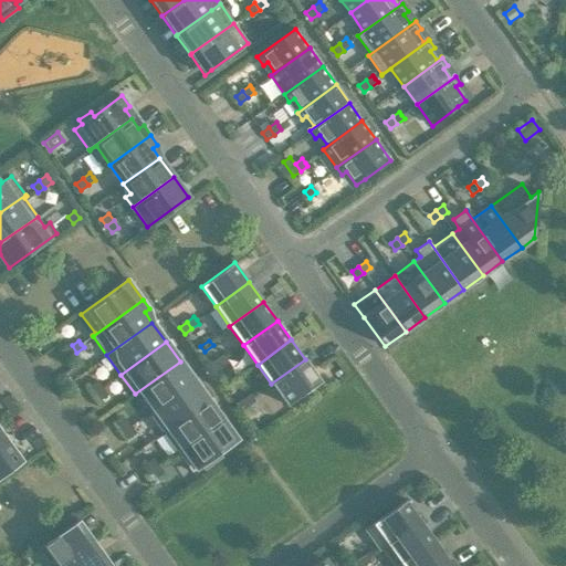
[(76,353),(72,345),(64,350),(70,358),(76,353)]
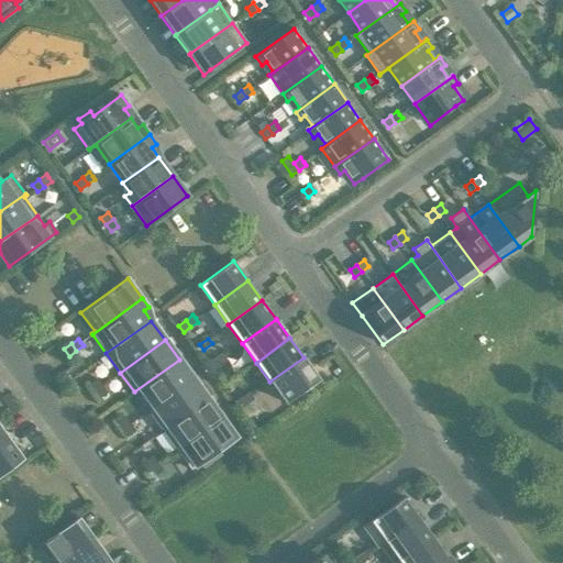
[(225,361),(223,357),(220,353),(213,359),(219,365),(225,361)]
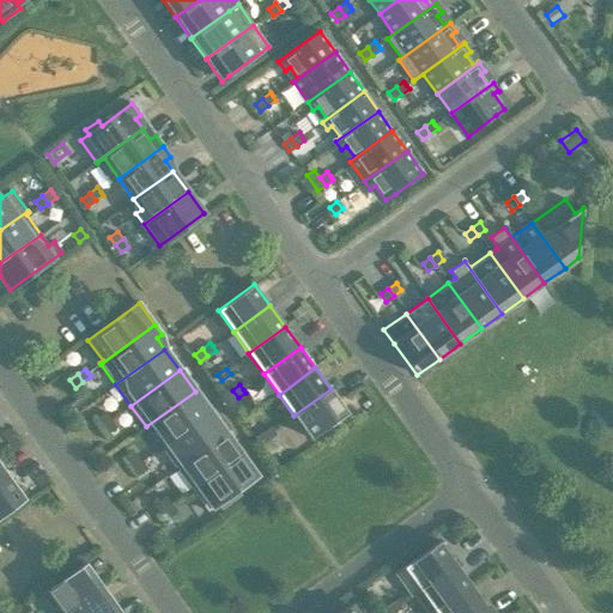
[(339,418),(347,412),(331,389),(293,416),(310,439),(339,418)]
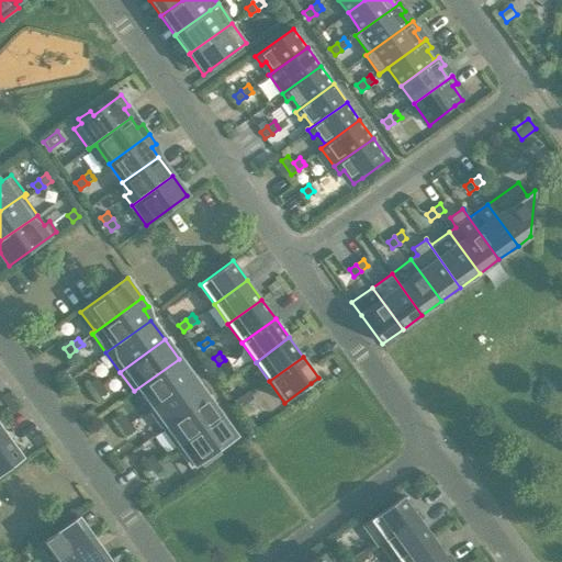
[(218,364),(213,358),(205,363),(211,370),(218,364)]
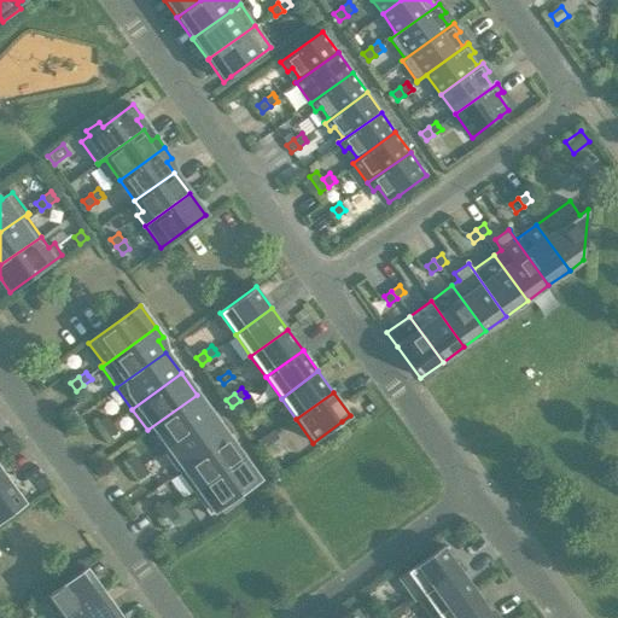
[(163,452),(211,415),(197,395),(147,430),(147,431),(157,424),(164,433),(159,437),(167,447),(162,450),(163,452)]
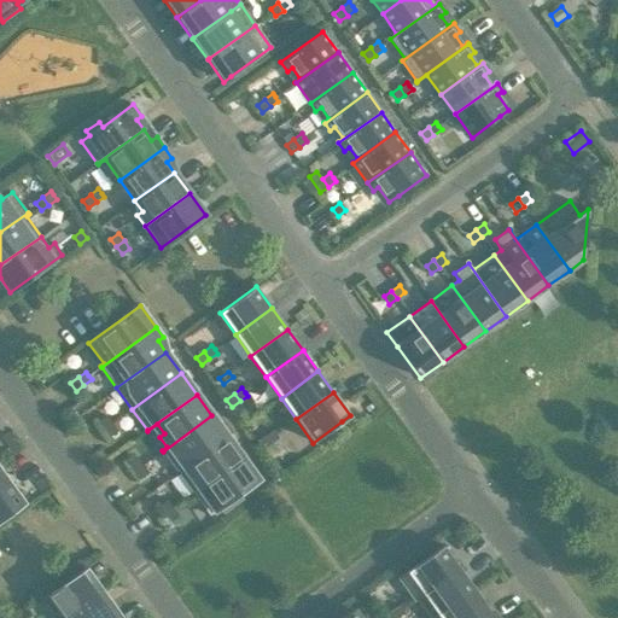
[(111,424),(106,415),(98,421),(104,429),(111,424)]
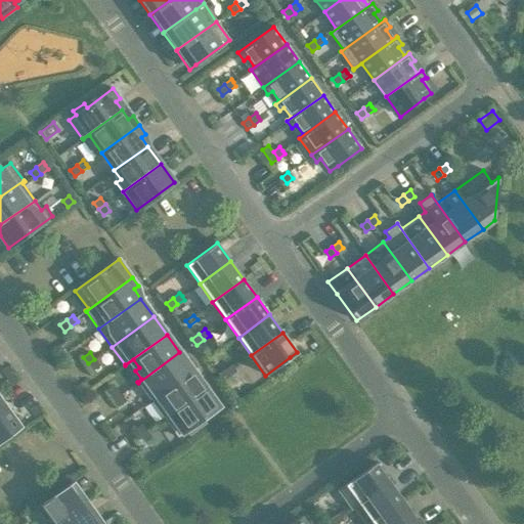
[(150,400),(192,370),(179,352),(138,383),(150,400)]
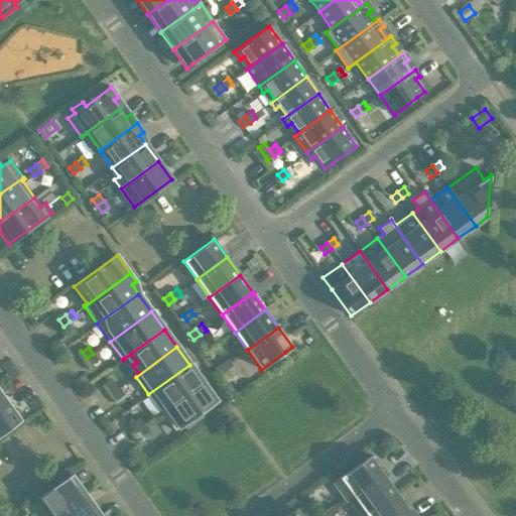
[(98,360),(93,354),(87,358),(91,365),(98,360)]
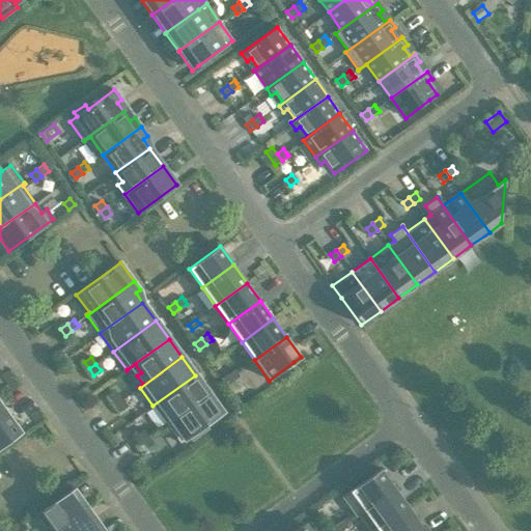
[(239,376),(236,373),(234,369),(227,374),(232,382),(239,376)]
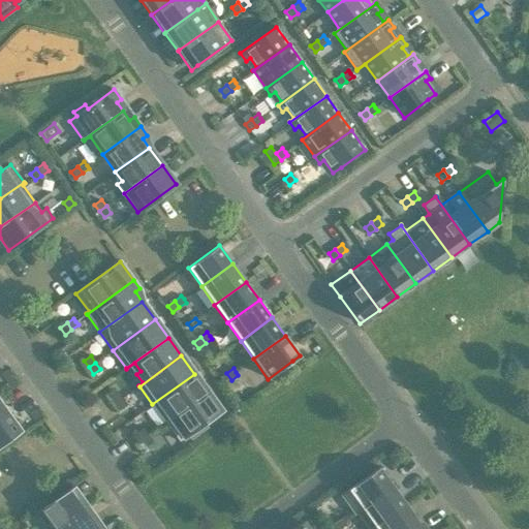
[(11,378),(5,371),(1,374),(7,382),(11,378)]
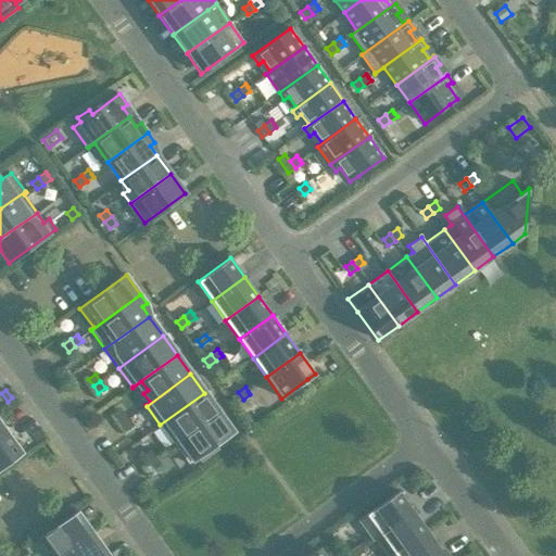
[(243,400),(238,392),(231,397),(236,404),(243,400)]
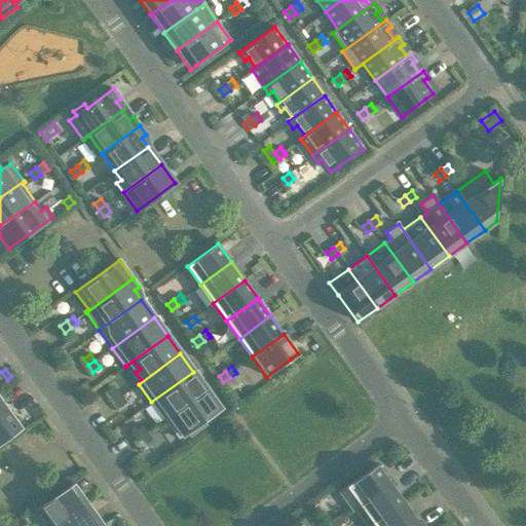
[(164,420),(207,389),(193,372),(151,402),(164,420)]
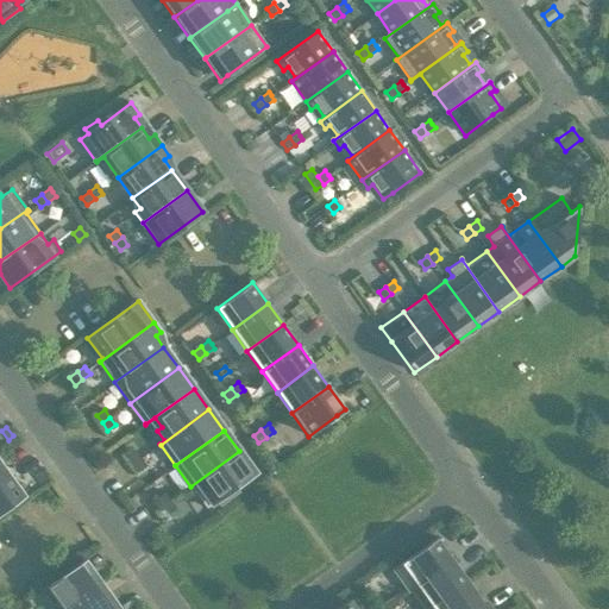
[(19,445),(13,435),(8,440),(14,449),(19,445)]
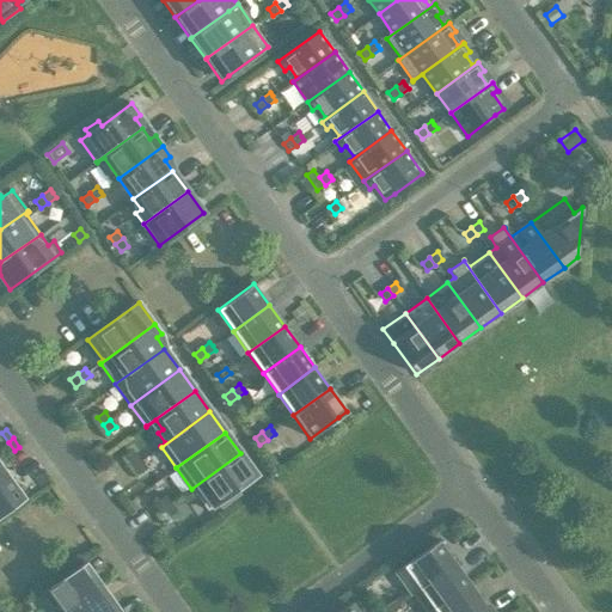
[(141,461),(135,453),(127,459),(133,467),(141,461)]
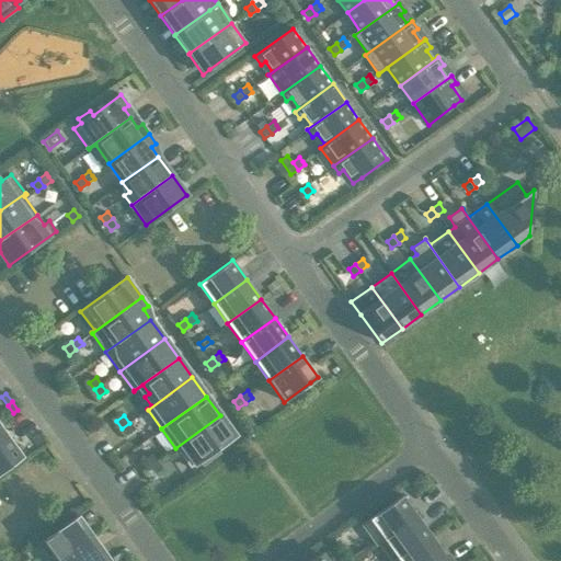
[(216,449),(235,435),(220,415),(175,448),(190,468),(199,460),(203,465),(219,454),(216,449)]
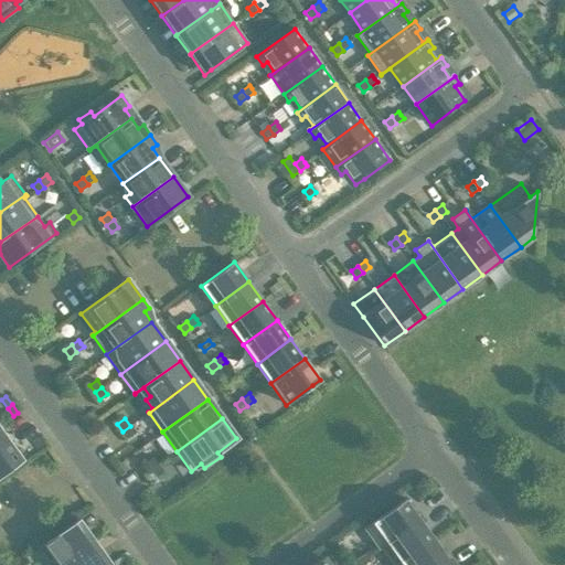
[(135,433),(130,426),(123,432),(128,438),(135,433)]
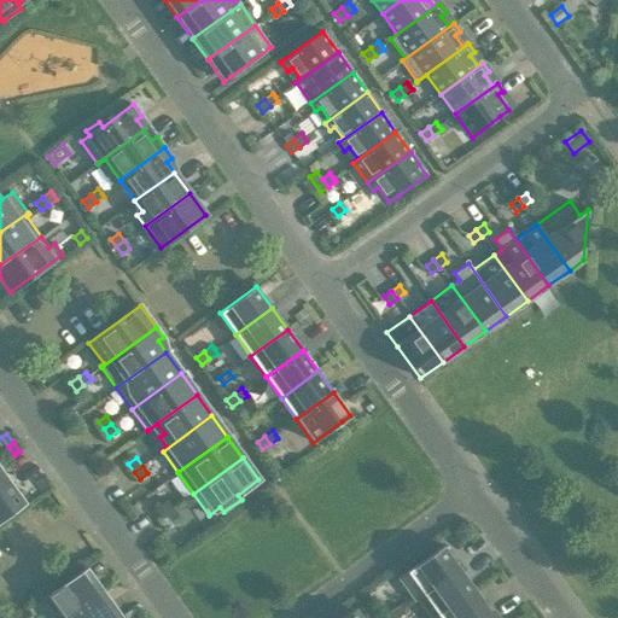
[(46,489),(40,479),(35,483),(41,493),(46,489)]
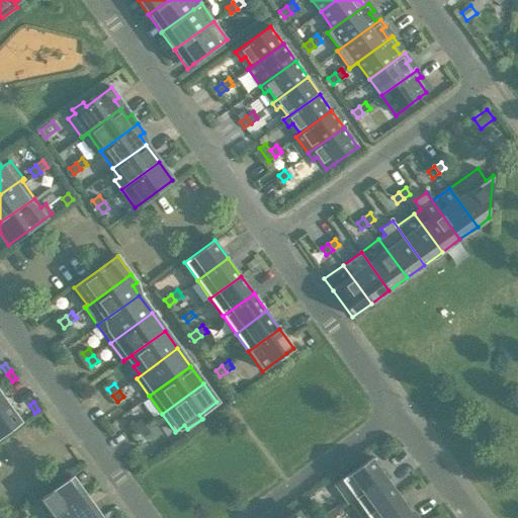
[(0,437),(22,422),(8,403),(0,408),(0,437)]
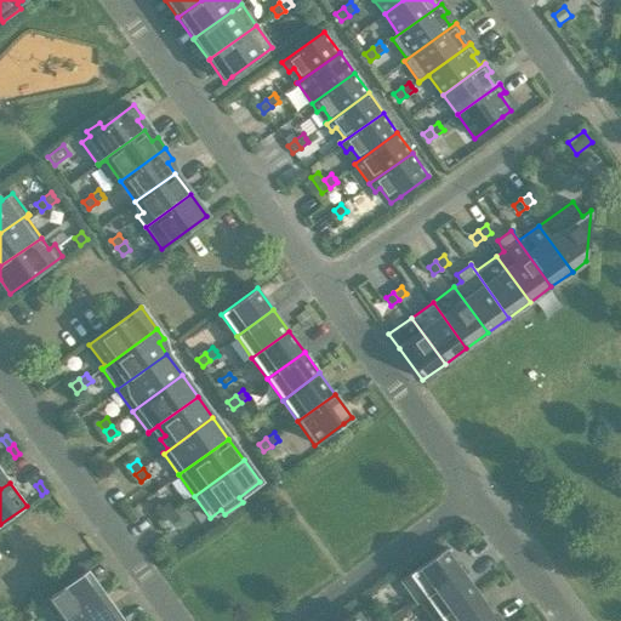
[(174,511),(167,502),(160,508),(166,517),(174,511)]
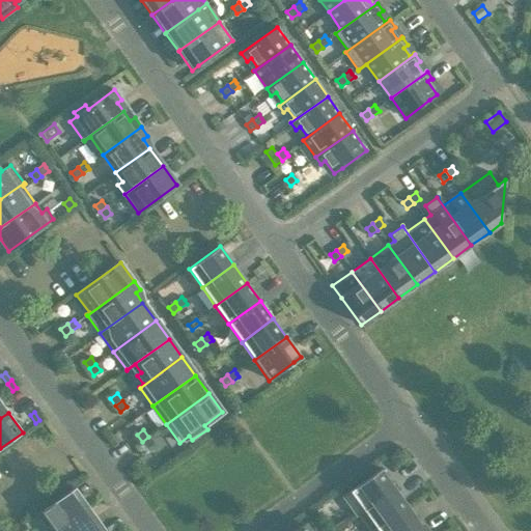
[(154,443),(148,437),(142,442),(146,448),(154,443)]
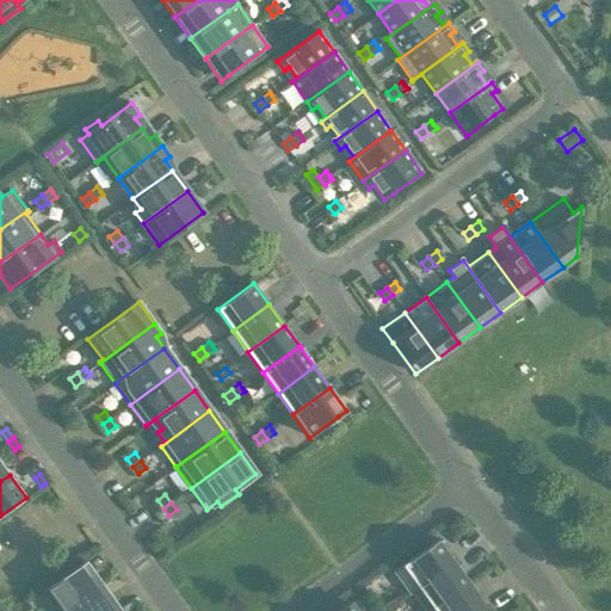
[(173,542),(166,531),(155,538),(164,549),(173,542)]
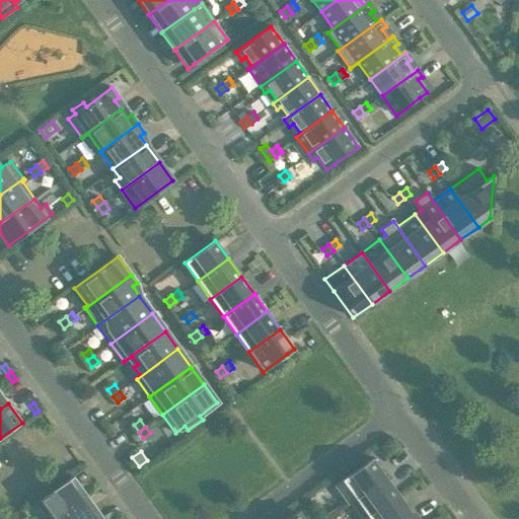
[(347,505),(386,476),(373,458),(334,486),(347,505)]
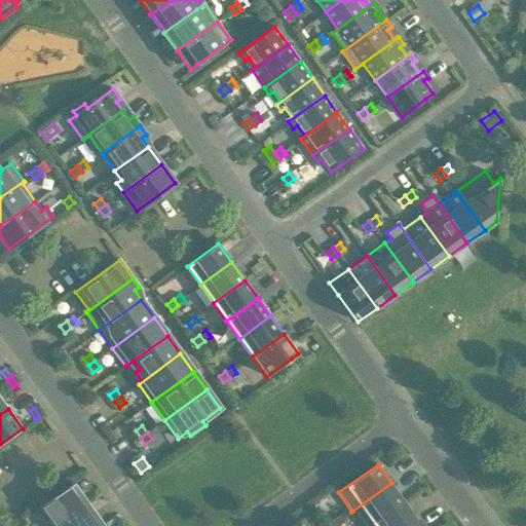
[(67,487),(40,506),(53,525),(52,525),(54,525),(86,503),(88,502),(74,483),(67,487)]
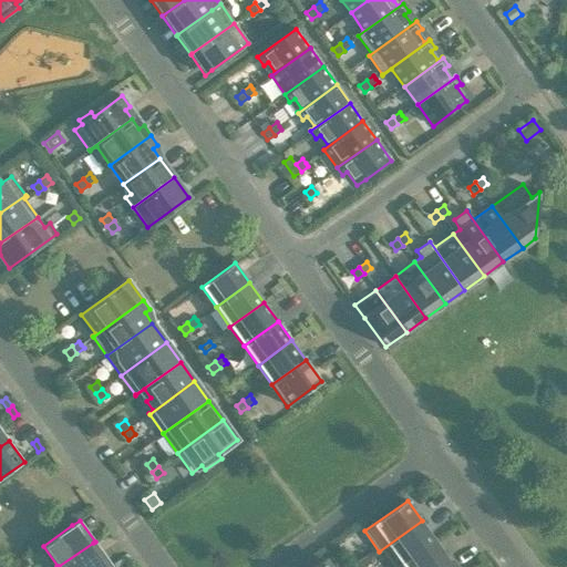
[(394,566),(398,566),(435,540),(422,521),(379,552),(380,552),(382,550),(394,566)]
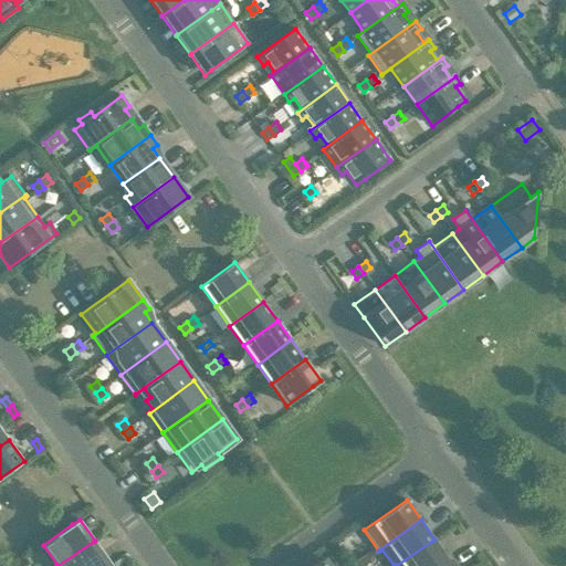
[(402,565),(438,565),(449,558),(435,540),(397,565),(399,565),(402,564),(402,565)]
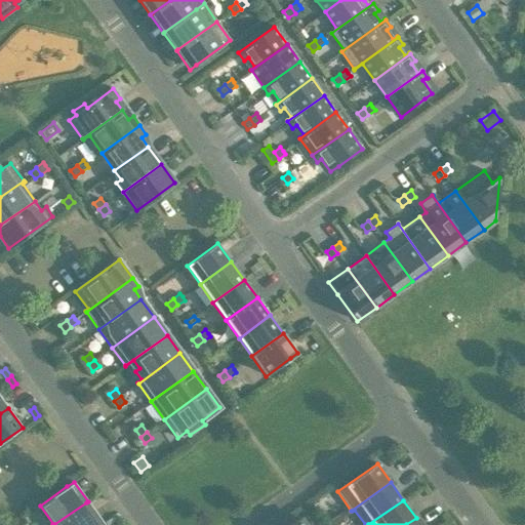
[(86,502),(54,524),(94,524),(101,521),(102,520),(88,501),(86,502)]
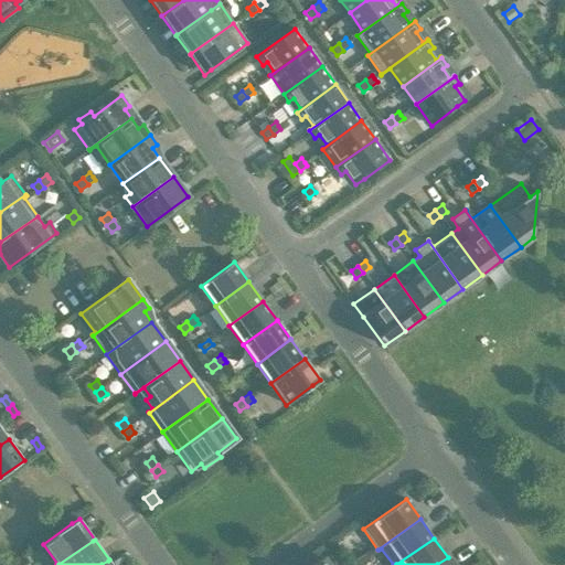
[(363,564),(370,561),(368,556),(365,553),(358,558),(362,564),(363,564)]
